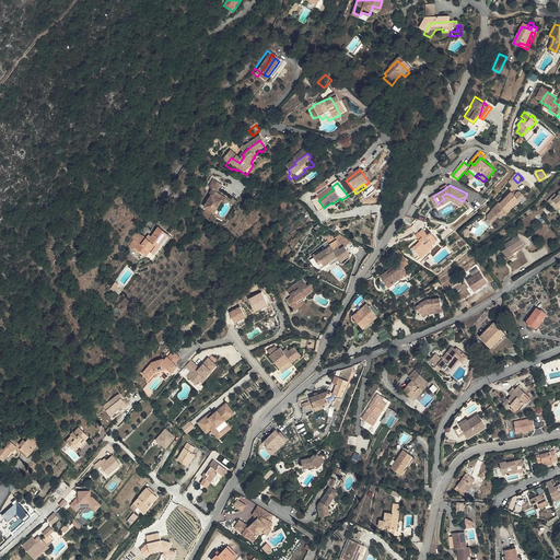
[(520,190),(514,196),(520,200),(525,195),(520,190)]
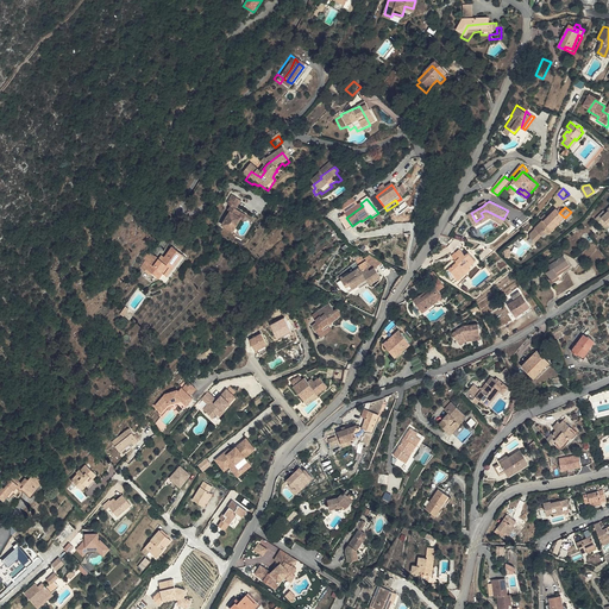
[(557,209),(548,218),(545,221),(544,219),(535,228),(542,236),(546,231),(550,233),(565,218),(559,213),(557,209)]
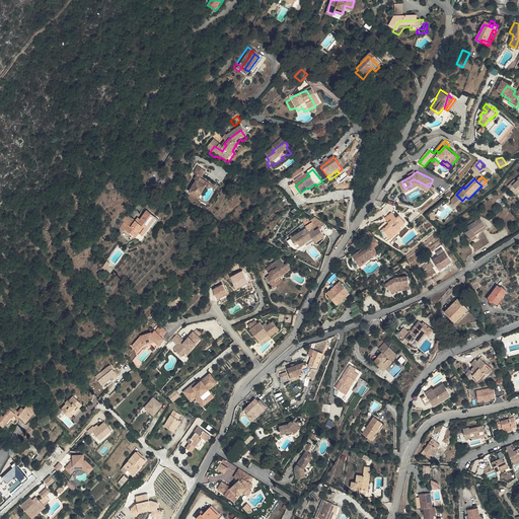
[(508,186),(515,193),(518,190),(518,178),(517,181),(515,179),(508,186)]
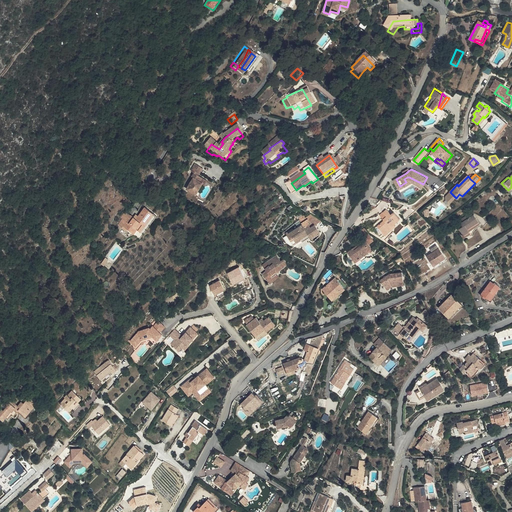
[(422,186),(423,184),(409,177),(407,177),(404,179),(406,182),(400,186),(396,179),(394,181),(399,189),(412,181),(422,186)]
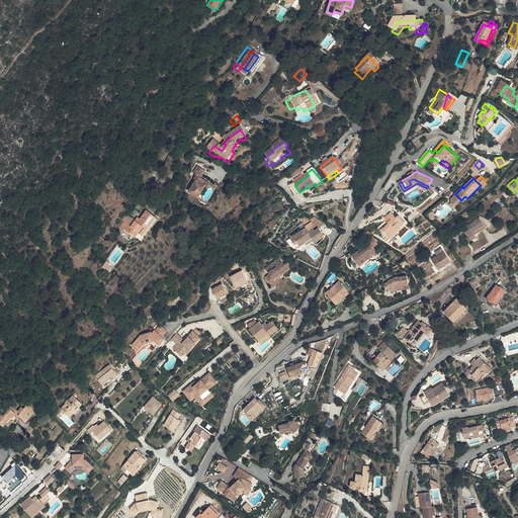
[(201,184),(196,181),(194,185),(195,186),(189,197),(198,203),(205,191),(202,189),(204,186),(201,184)]
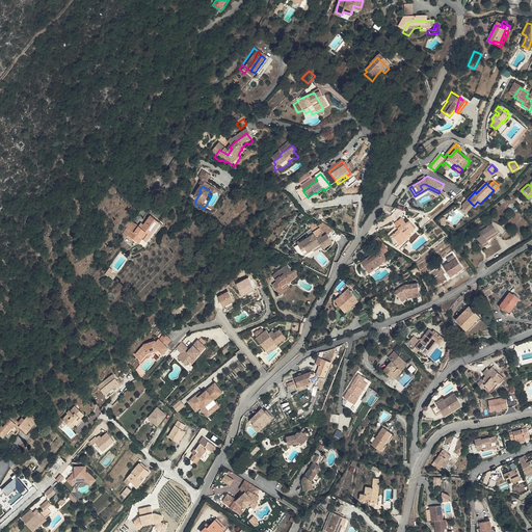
[(209,187),(207,189),(210,191),(208,194),(211,196),(204,209),(206,210),(217,191),(209,187)]
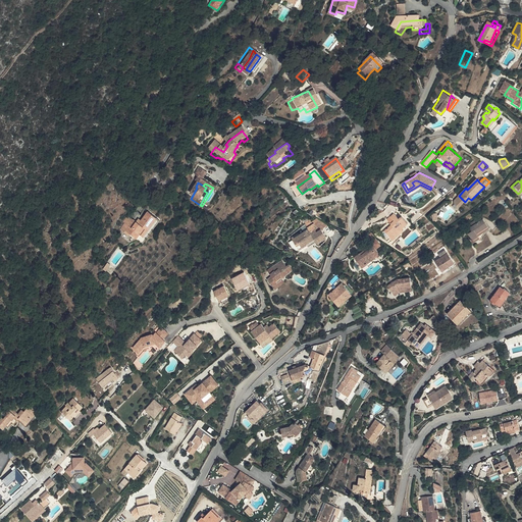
[(309,189),(302,194),(304,197),(318,187),(317,185),(310,190),(309,189)]
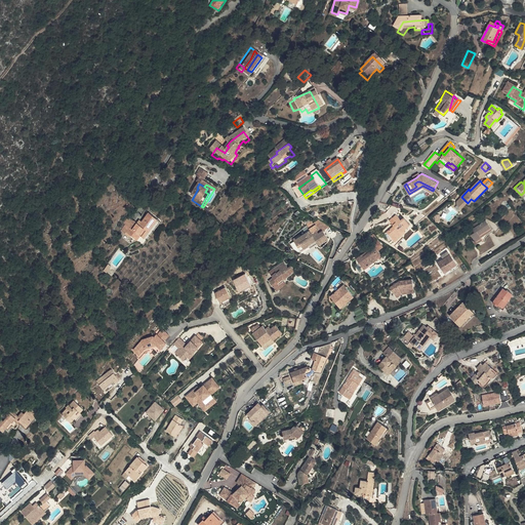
[(394,210),(381,207),(375,216),(381,216),(386,217),(394,210)]
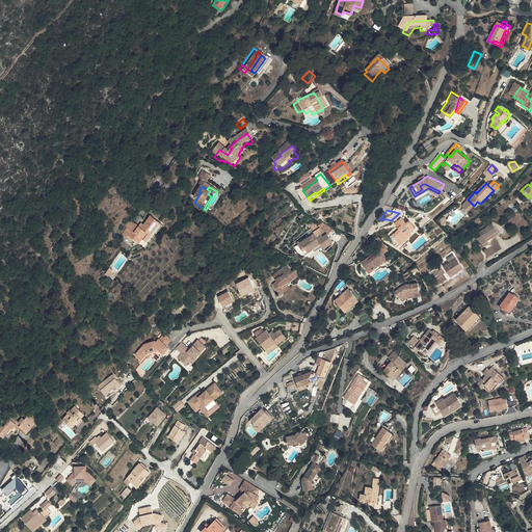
[(403,215),(399,218),(402,222),(399,224),(401,227),(393,233),(395,235),(411,221),(410,220),(407,221),(403,215)]
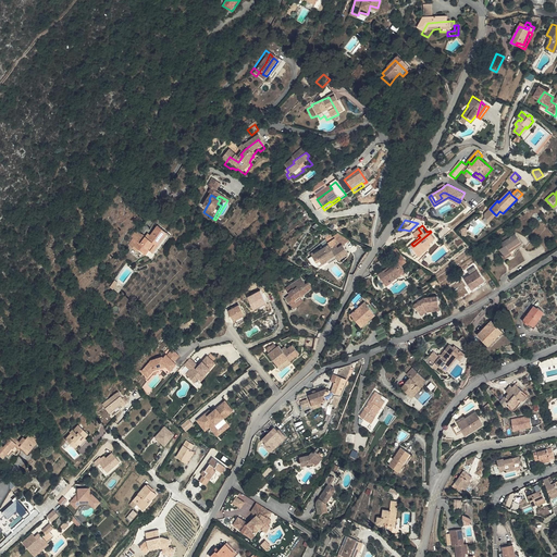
[(147,243),(144,240),(135,250),(147,261),(151,255),(155,257),(169,237),(159,231),(151,242),(148,245),(147,243)]
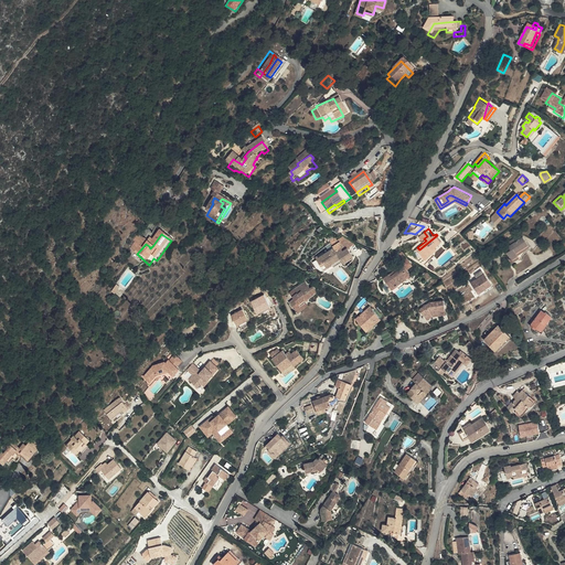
[(441,241),(437,235),(419,249),(424,256),(432,251),(432,249),(436,246),(441,241)]
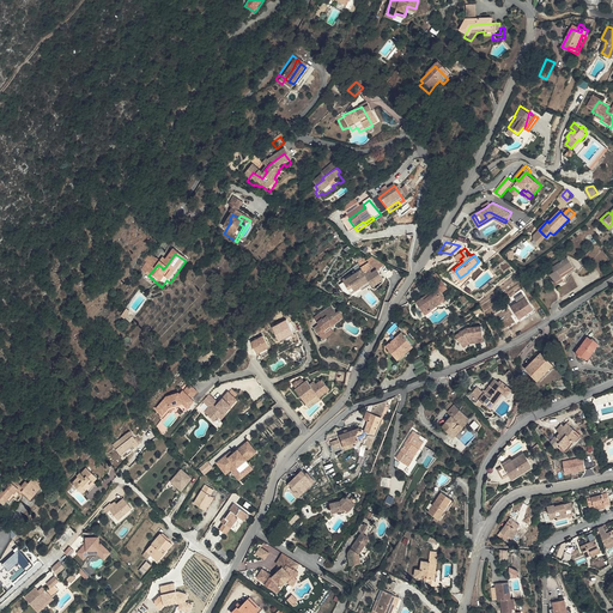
[(352,295),(357,291),(362,289),(360,286),(370,281),(372,286),(383,280),(378,272),(377,272),(374,263),(370,258),(362,262),(364,267),(345,278),(349,286),(352,295)]
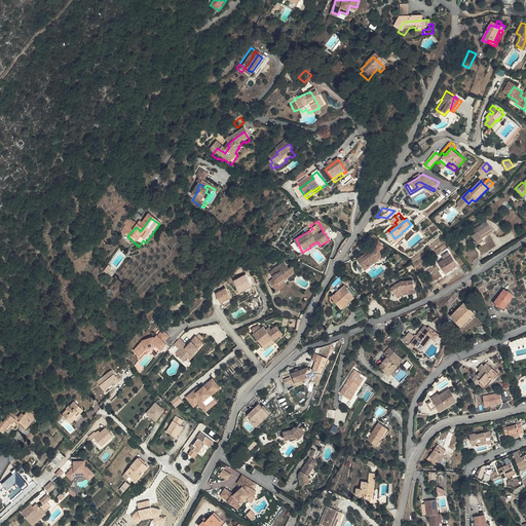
[(473,235),(478,245),(484,240),(482,237),(493,230),(488,221),(474,229),(476,233),(473,235)]
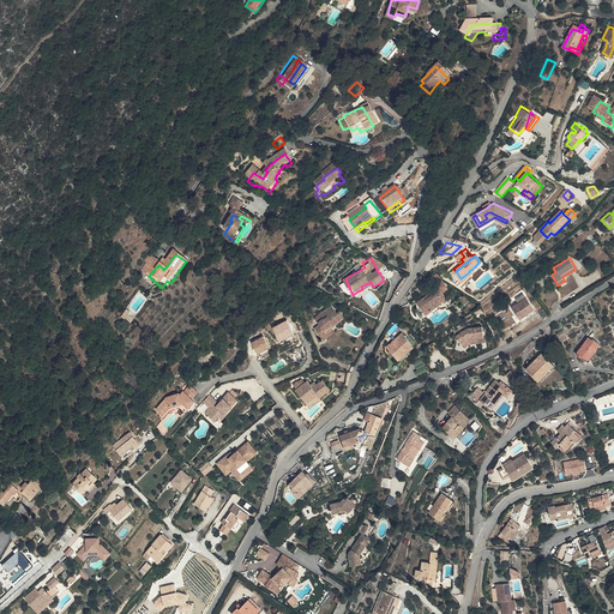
[(149,276),(158,265),(152,260),(142,275),(151,283),(154,281),(149,276)]
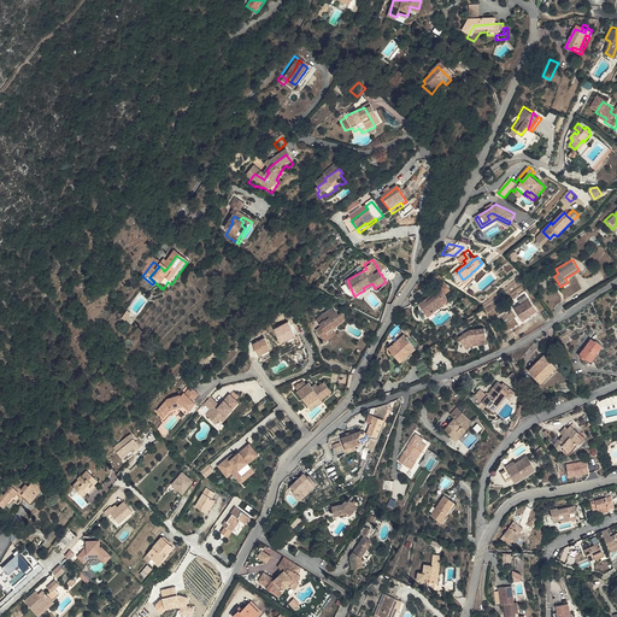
[(380,262),(376,265),(380,274),(381,274),(389,269),(380,262)]
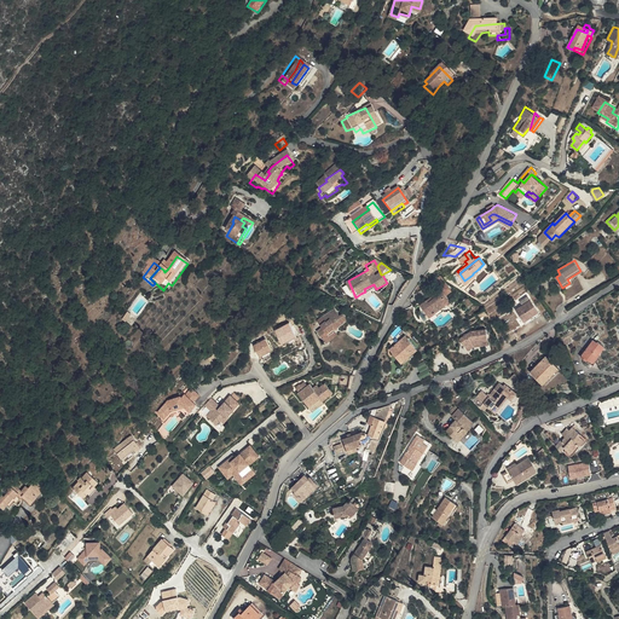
[(168,283),(163,290),(172,296),(192,268),(187,264),(172,285),(168,283)]
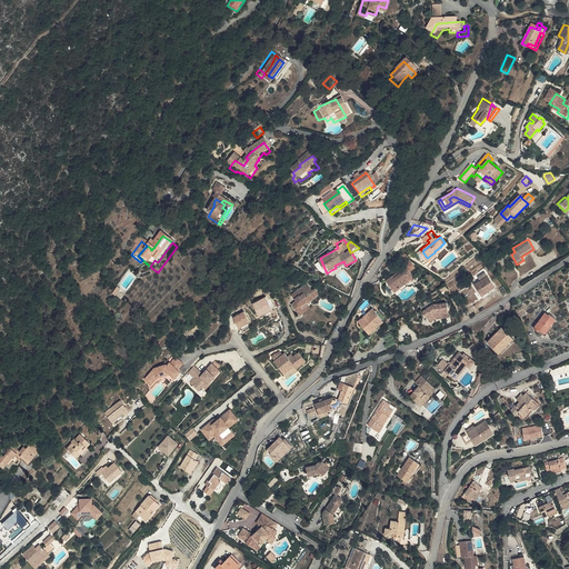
[(435,252),(427,258),(429,260),(440,250),(439,248),(435,251),(435,252)]
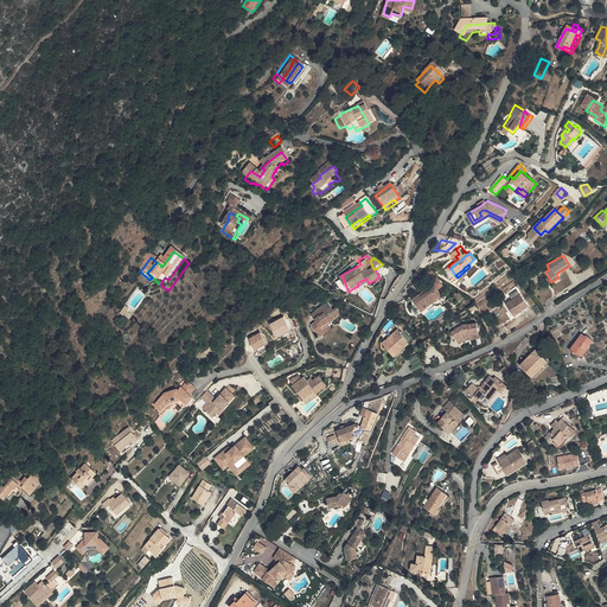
[(435,272),(430,276),(436,283),(438,286),(440,288),(446,283),(435,272)]
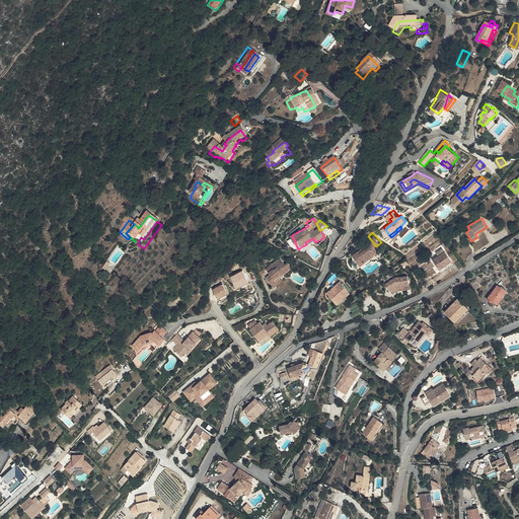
[(370,247),(372,249),(365,254),(364,252),(358,257),(366,268),(366,267),(371,263),(382,253),(376,246),(374,244),(370,247)]
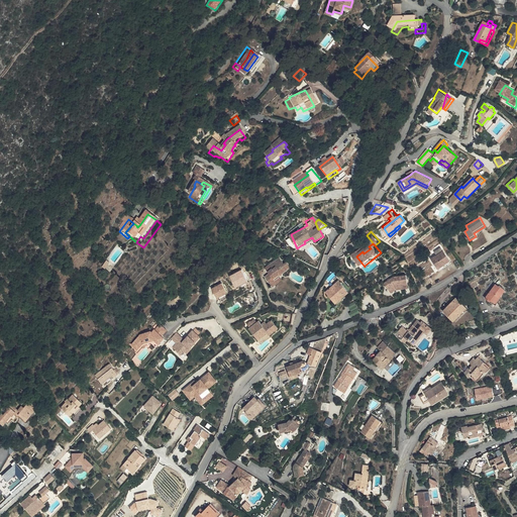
[(440,248),(434,253),(436,256),(431,261),(438,270),(449,262),(440,248)]
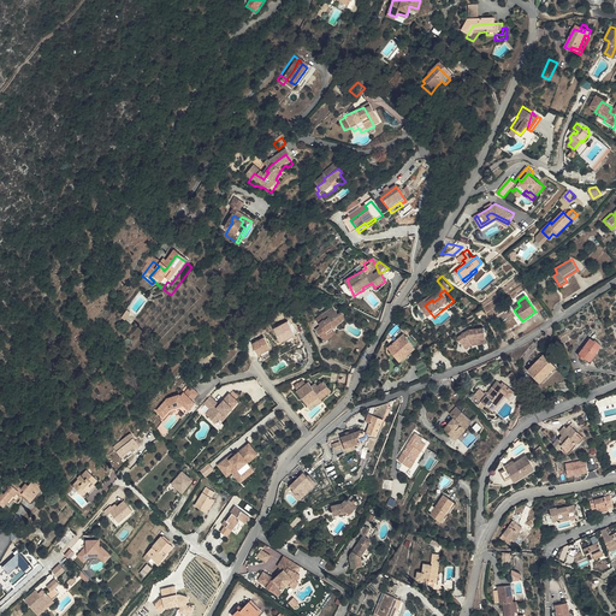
[(319,312),(321,314),(331,306),(330,303),(319,312)]
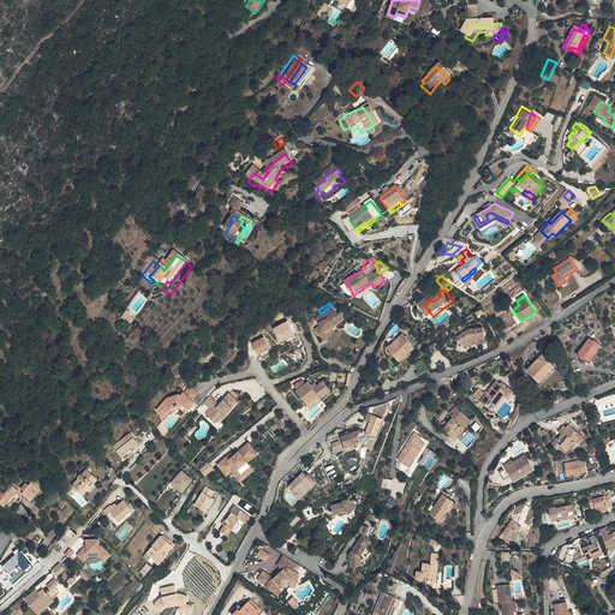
[(316,328),(322,336),(333,327),(344,317),(340,311),(338,314),(330,305),(321,314),(322,315),(316,318),(320,324),(316,328)]
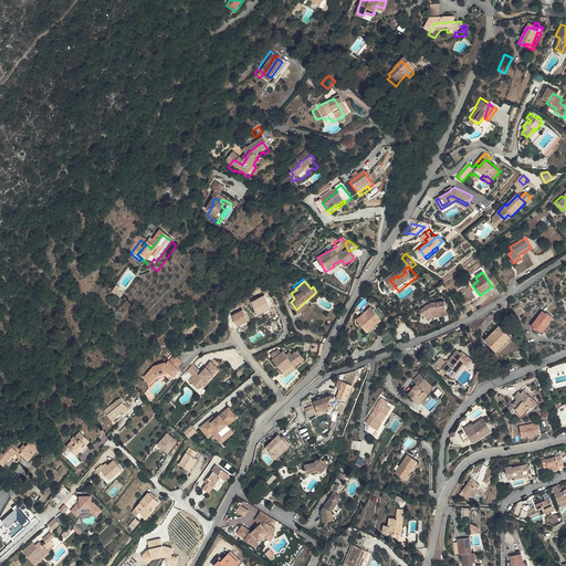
[(261,299),(248,308),(252,314),(258,322),(260,320),(264,316),(262,314),(270,308),(261,299)]
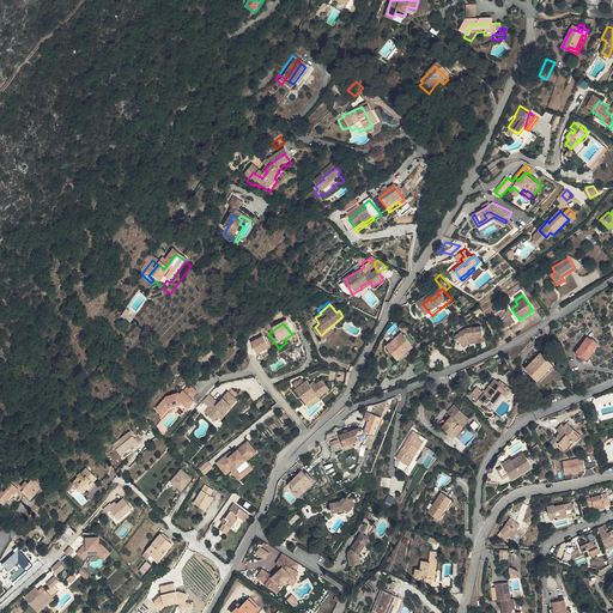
[(335,331),(332,326),(321,335),(325,339),(335,331)]
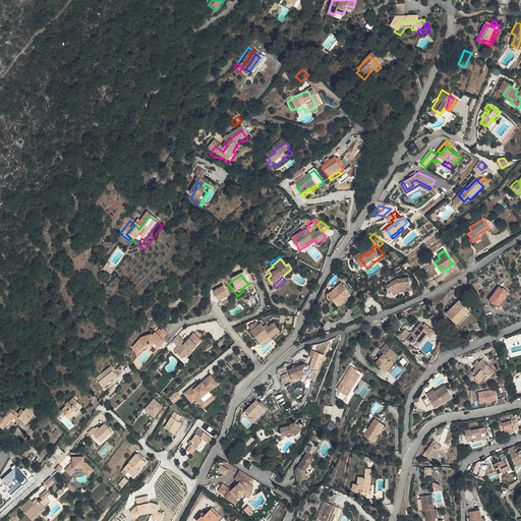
[(409,287),(408,278),(395,279),(385,286),(393,296),(397,292),(404,291),(403,288),(409,287)]
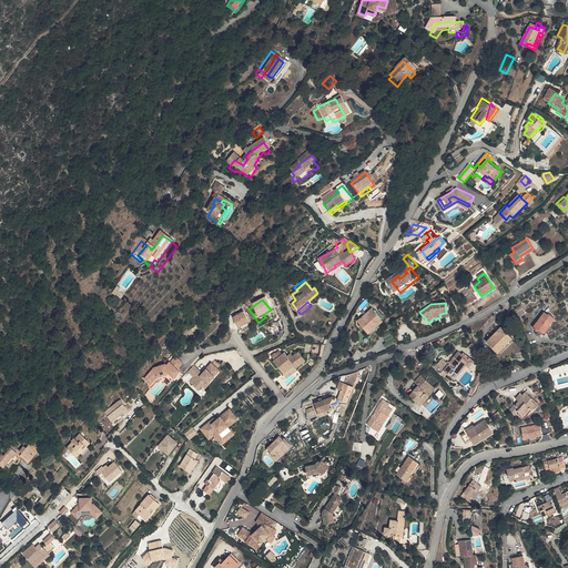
[(245,306),(232,317),(236,323),(243,317),(245,321),(253,315),(249,310),(245,306)]
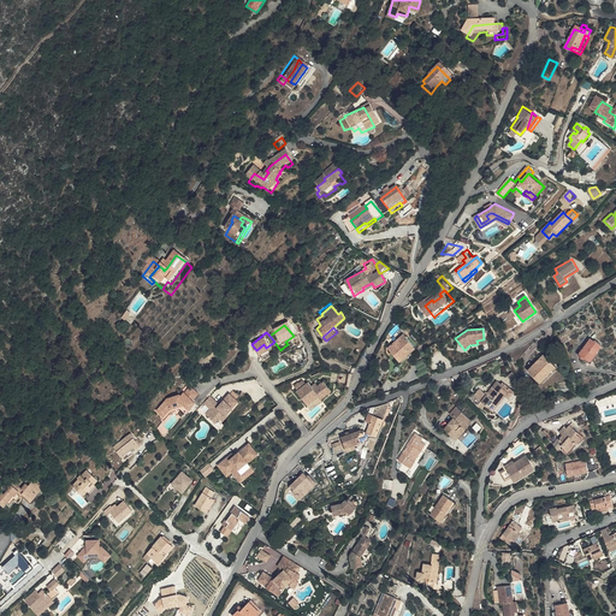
[(397,342),(386,350),(397,362),(410,350),(409,349),(412,347),(403,337),(397,342)]
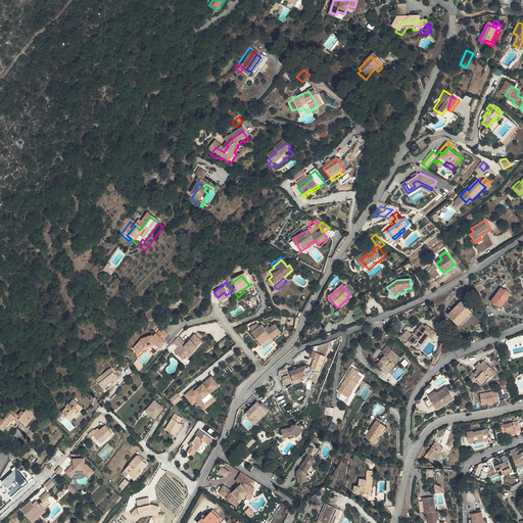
[(505,288),(496,299),(506,305),(515,293),(510,289),(509,290),(505,288)]
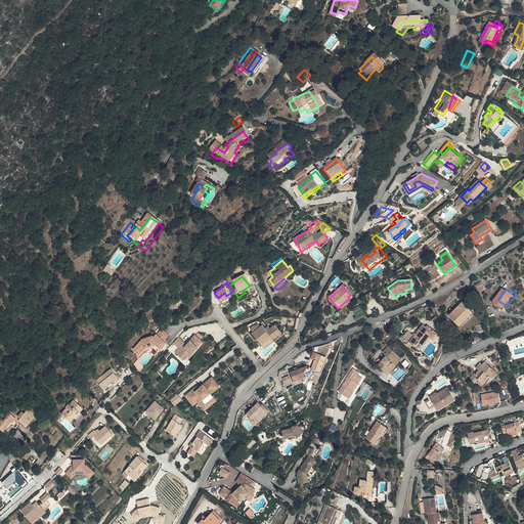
[(448,318),(451,320),(459,313),(457,311),(464,305),(462,304),(448,318)]
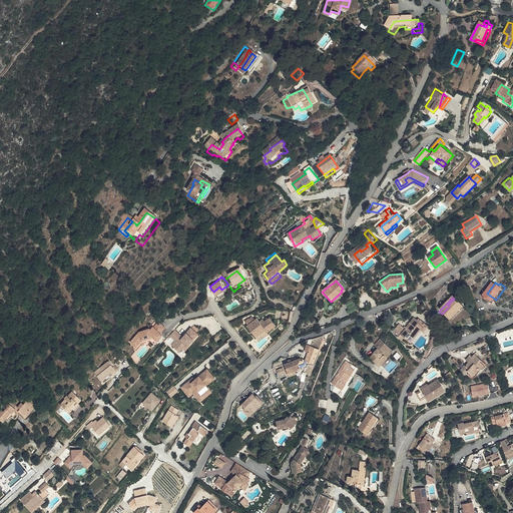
[(449,317),(453,321),(464,310),(454,299),(448,305),(449,307),(442,314),(447,319),(449,317)]
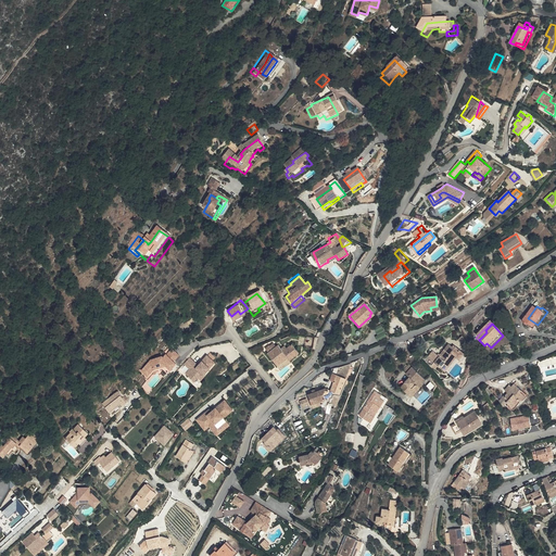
[(439,351),(437,352),(433,357),(440,363),(450,370),(458,359),(462,362),(467,355),(458,349),(457,350),(453,345),(444,356),(439,351)]
